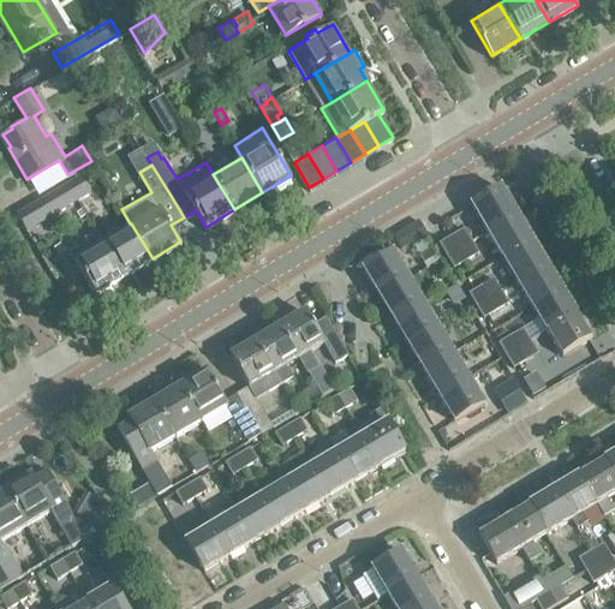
[(79,173),(66,180),(76,197),(89,189),(79,173)]
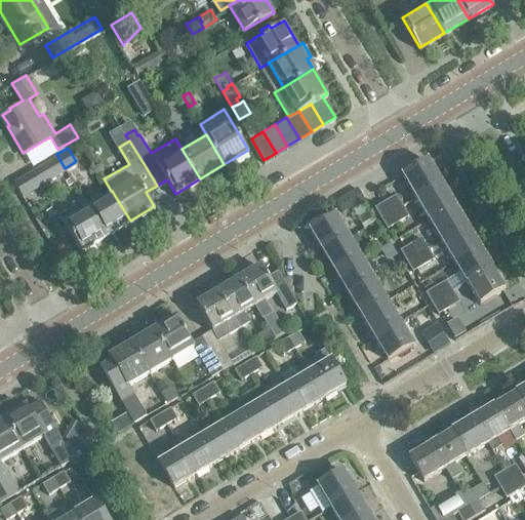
[(56,154),(32,168),(41,183),(65,168),(56,154)]
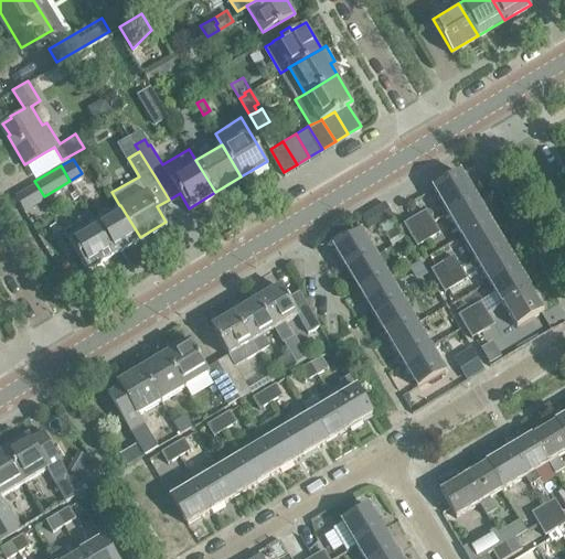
[(434,185),(447,208),(475,193),(460,170),(434,185)]
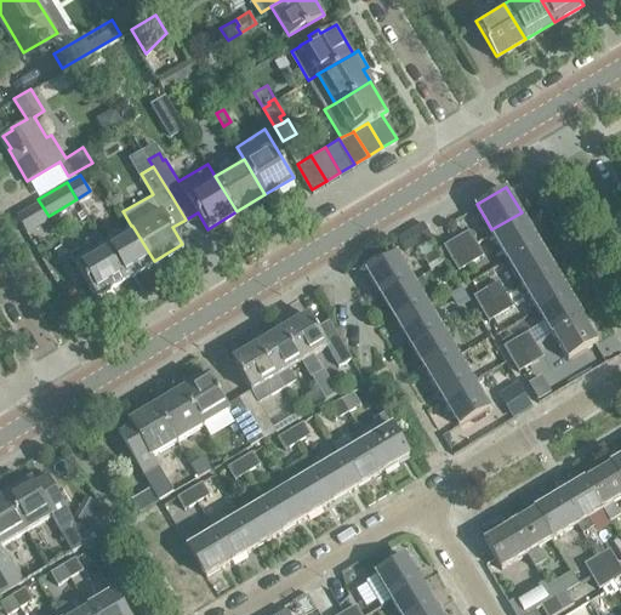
[(491,229),(507,255),(536,238),(522,212),(491,229)]
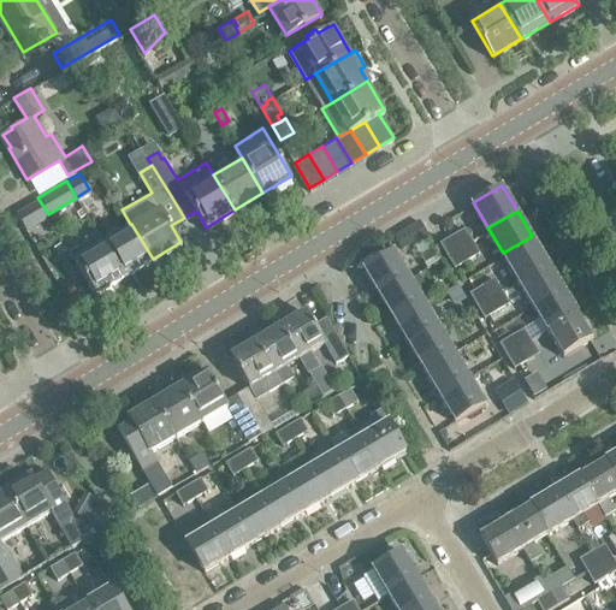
[(102,241),(124,276),(153,259),(131,224),(130,224),(102,241)]
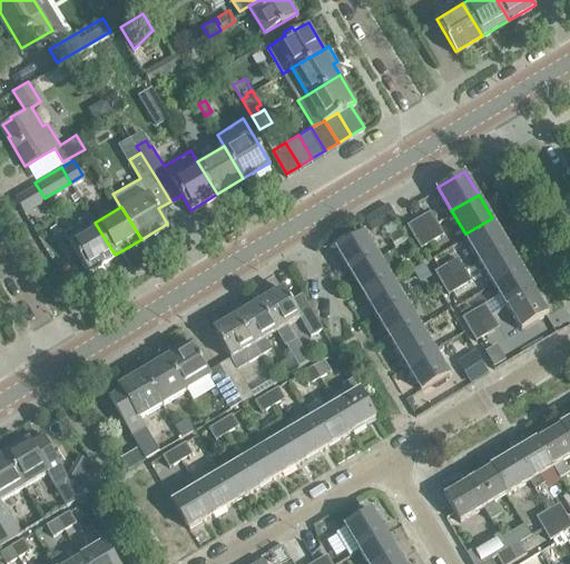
[(425,226),(436,219),(430,208),(419,215),(425,226)]
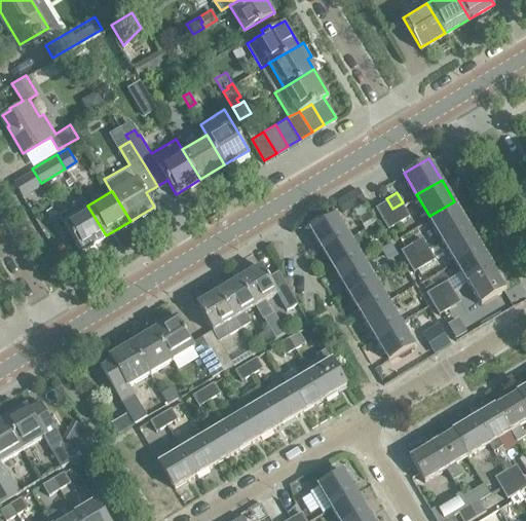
[(74,206),(60,214),(81,251),(106,235),(87,206),(82,196),(72,201),(74,206)]
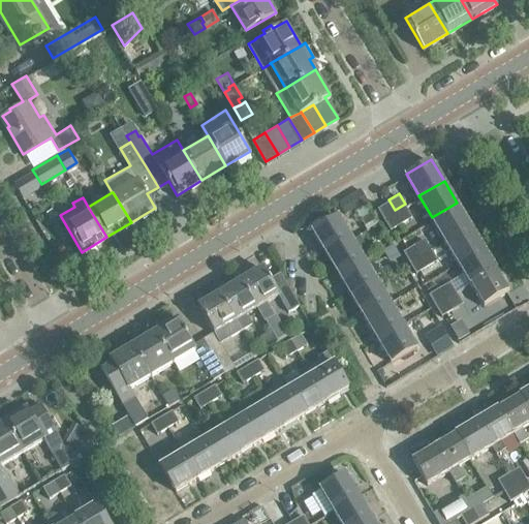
[(384,217),(395,210),(389,199),(377,206),(384,217)]
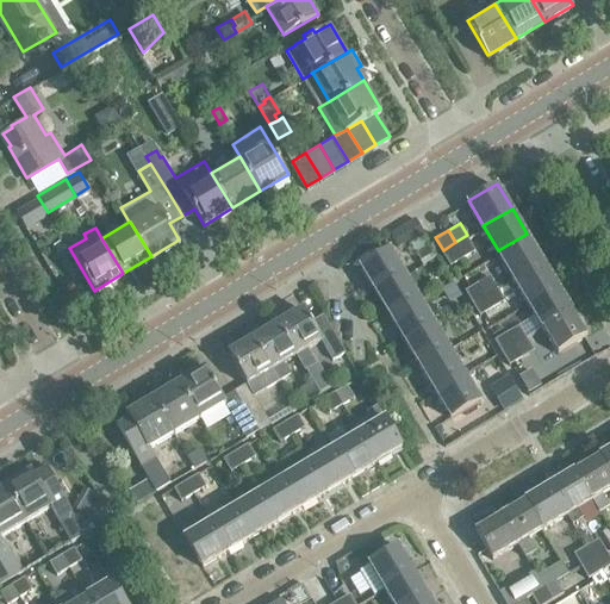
[(527,234),(498,250),(512,275),(542,259),(527,234)]
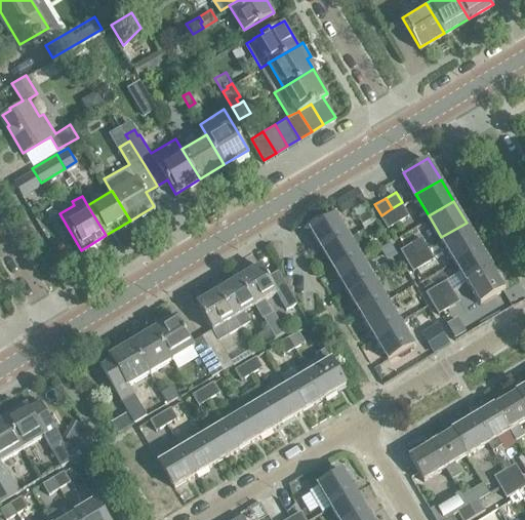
[(398,220),(408,213),(402,202),(392,208),(398,220)]
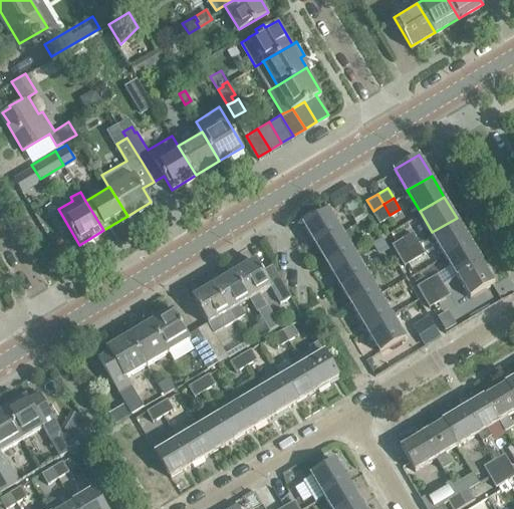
[(379,221),(390,215),(383,204),(373,211),(379,221)]
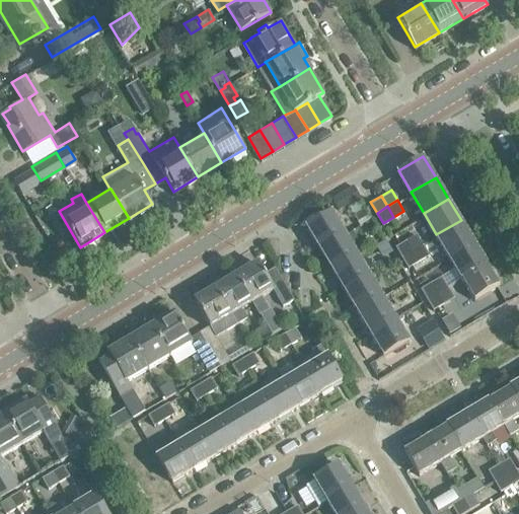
[(319,246),(344,231),(331,211),(307,225),(319,246)]
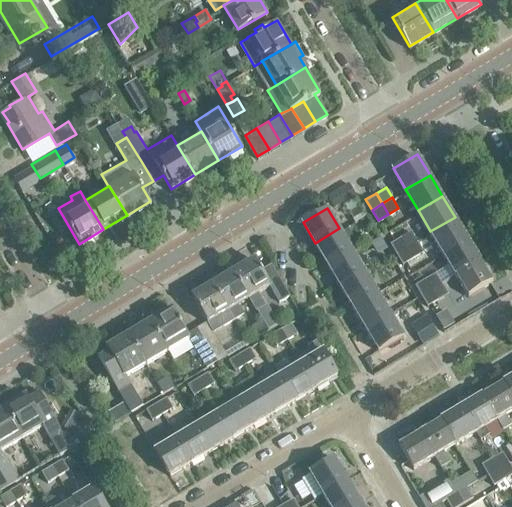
[(430,231),(443,252),(467,238),(455,217),(430,231)]
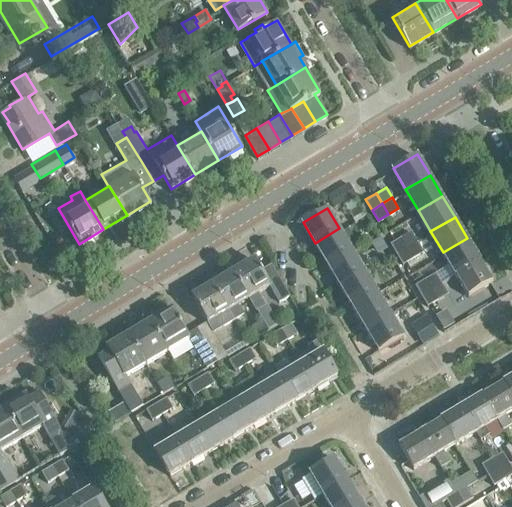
[(339,228),(315,243),(328,264),(352,249),(339,228)]
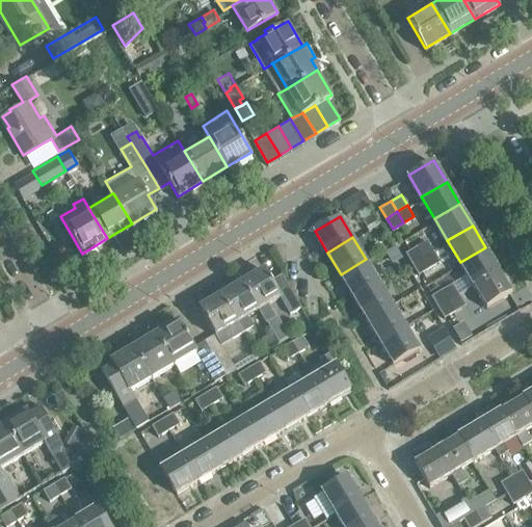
[(428,255),(434,251),(427,238),(415,245),(421,255),(426,252),(428,255)]
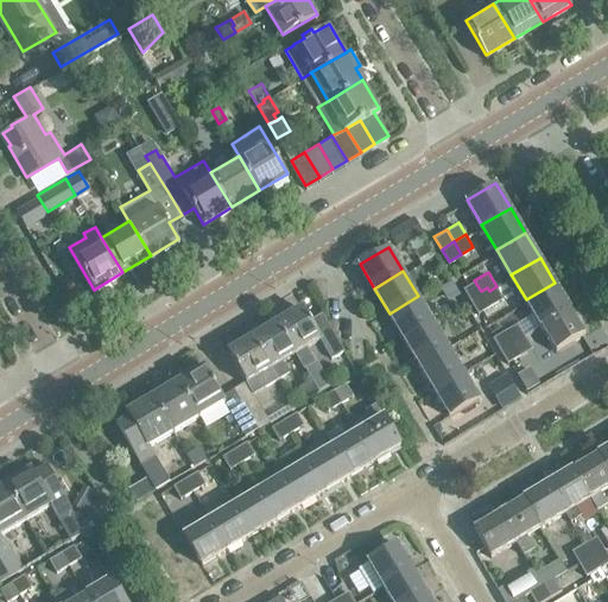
[(469,297),(481,291),(474,280),(463,286),(469,297)]
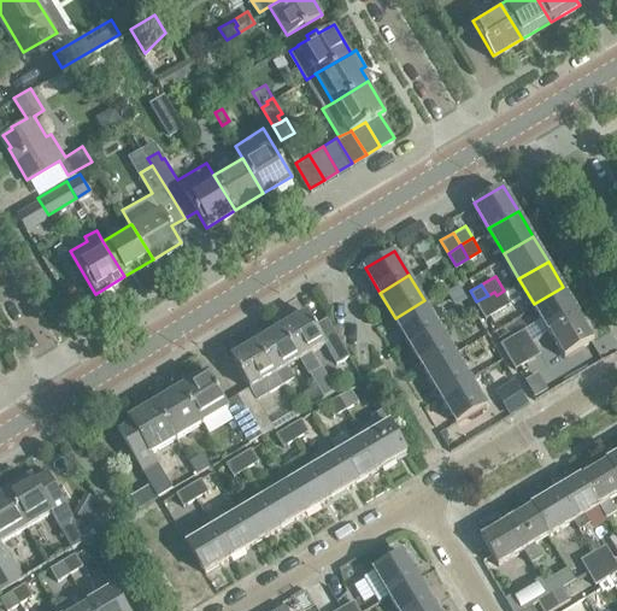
[(534,304),(548,329),(579,312),(563,287),(534,304)]
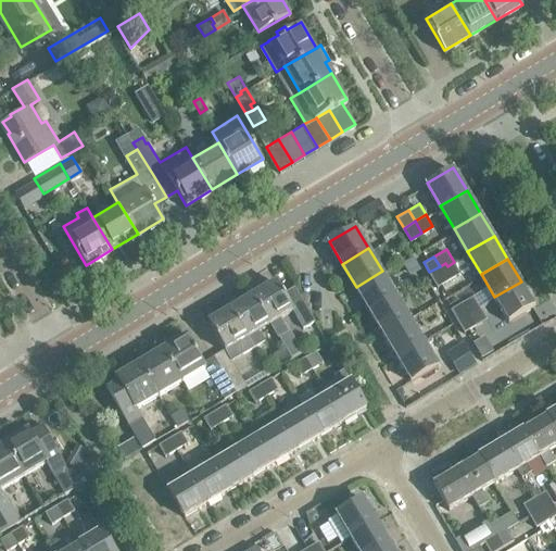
[(459,272),(454,262),(447,266),(445,263),(440,266),(447,278),(459,272)]
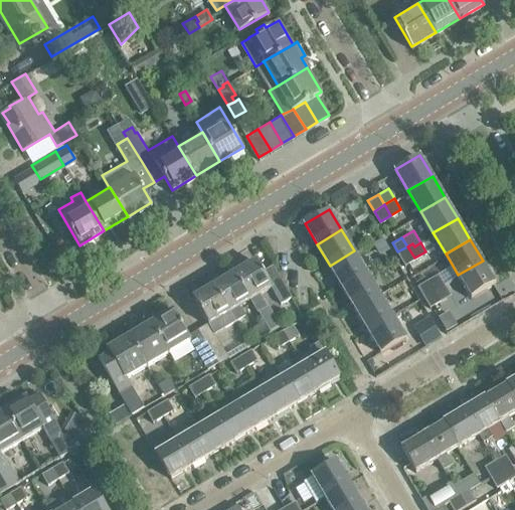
[(404,264),(414,258),(407,246),(397,251),(404,264)]
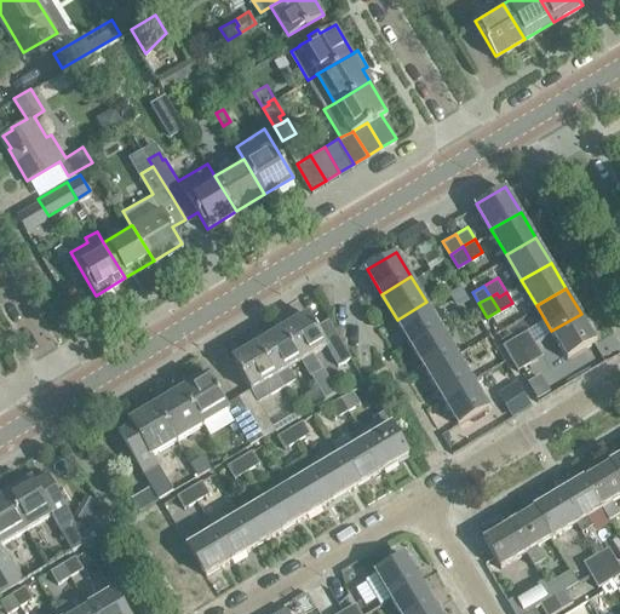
[(426,302),(397,320),(412,345),(441,327),(426,302)]
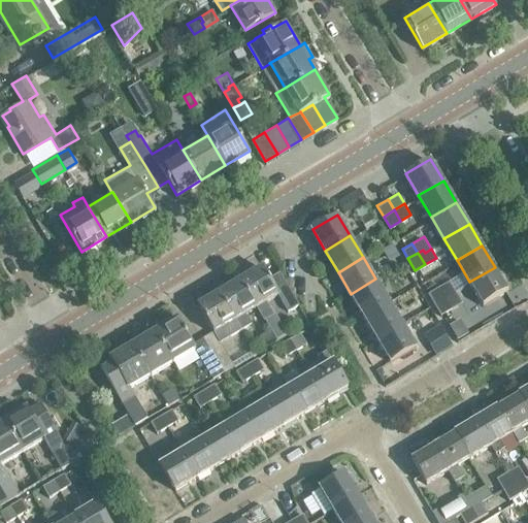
[(268,275),(262,264),(240,278),(256,304),(268,324),(277,318),(266,298),(277,292),(288,308),(298,301),(279,269),(268,275)]
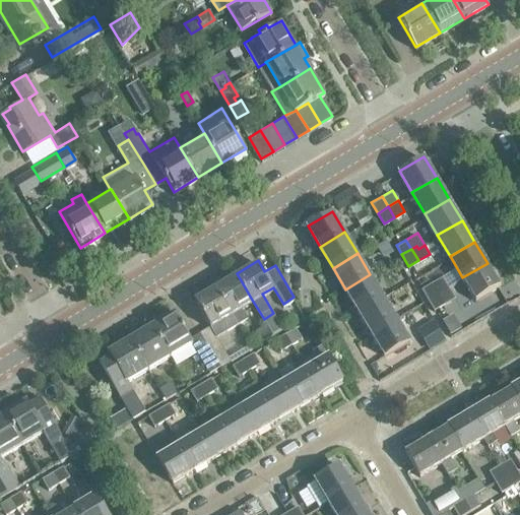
[(500,283),(488,263),(462,277),(454,282),(460,293),(468,287),(475,299),(500,283)]
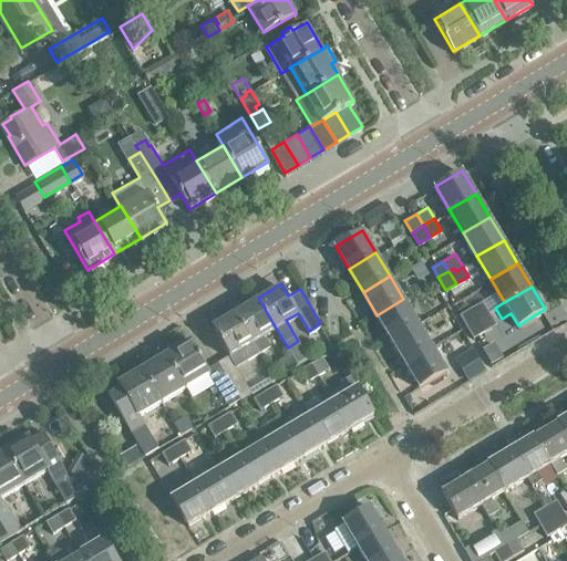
[(263,334),(275,326),(258,298),(235,311),(258,351),(269,345),(263,334)]
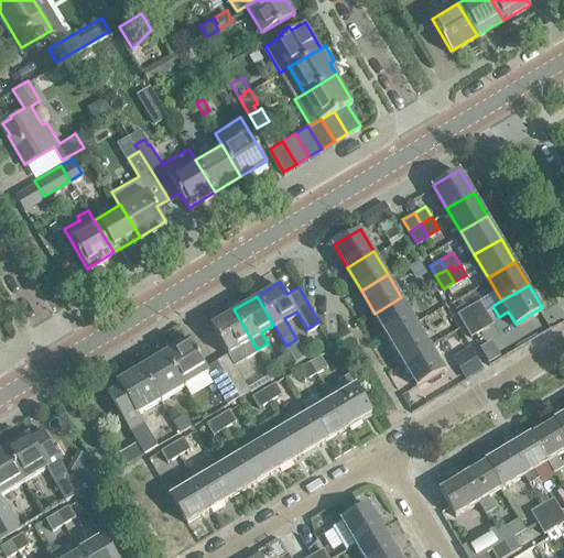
[(401,297),(375,314),(389,337),(415,320),(401,297)]
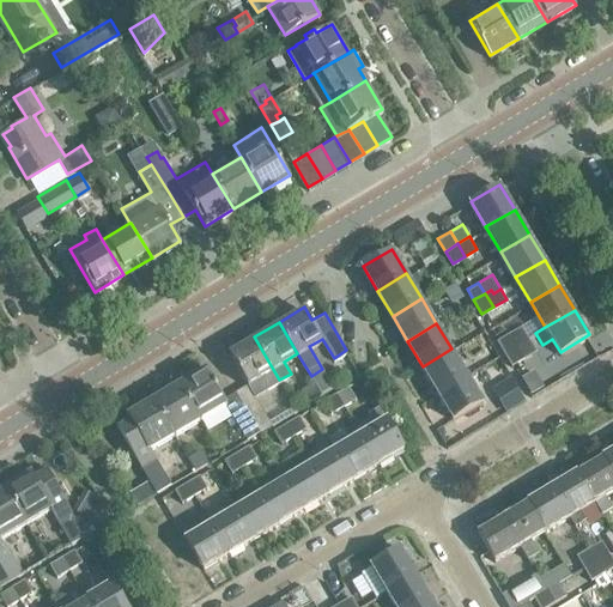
[(516,344),(528,337),(521,325),(509,332),(516,344)]
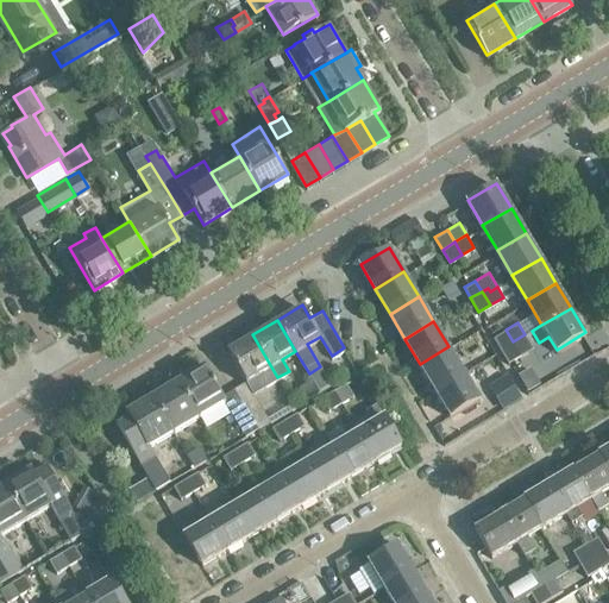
[(501,350),(513,341),(506,330),(493,337),(501,350)]
